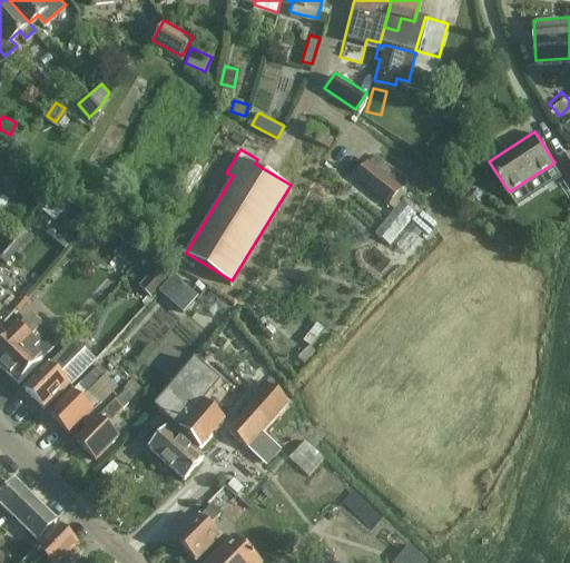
[(569,177),(569,150),(558,159),(569,177)]
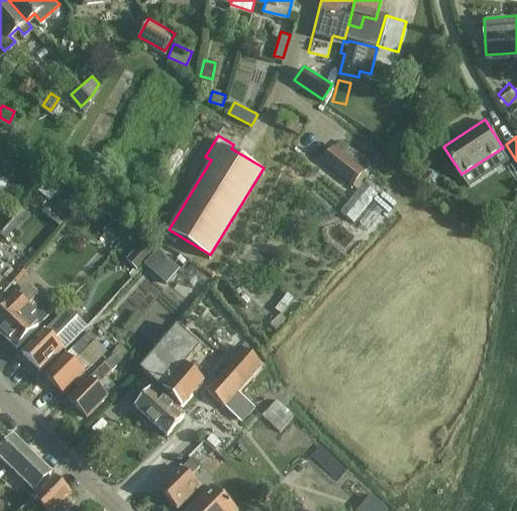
[(352,182),(364,167),(334,143),(322,159),(352,182)]
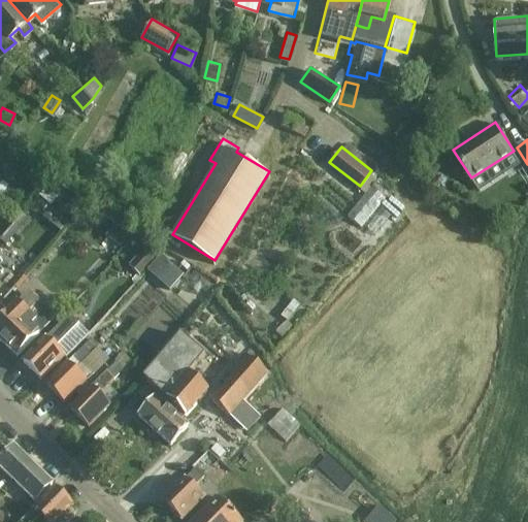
[(362,183),(342,210),(358,222),(377,193),(362,183)]
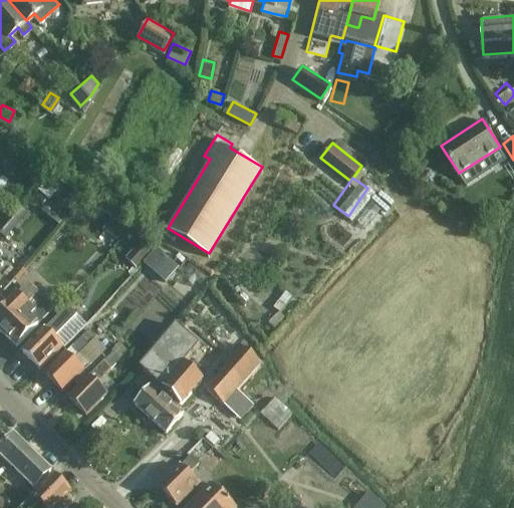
[(61,185),(54,192),(69,205),(78,195),(63,182),(61,185)]
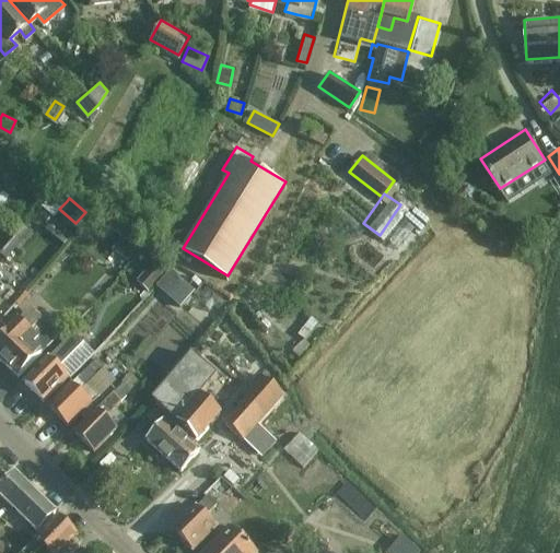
[(156,257),(138,279),(149,289),(167,268),(156,257)]
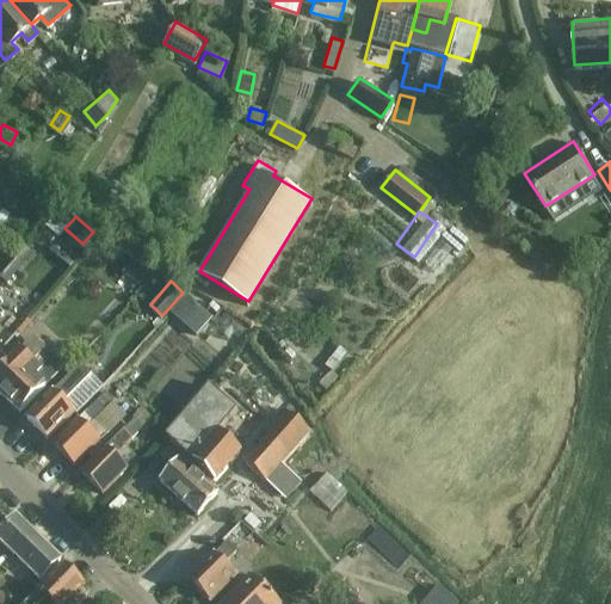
[(36,331),(56,300),(39,289),(19,320),(36,331)]
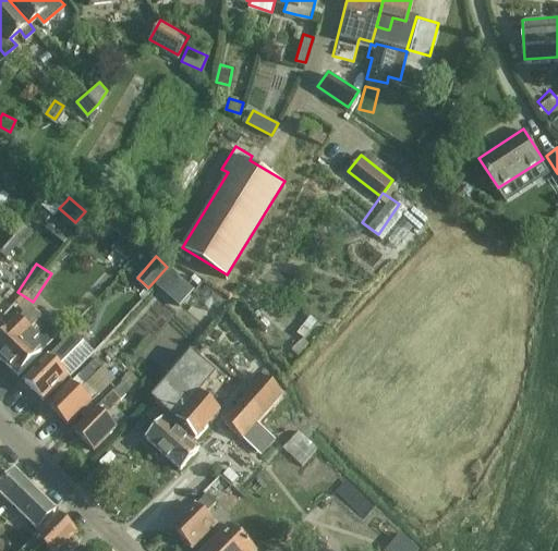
[(296,305),(279,320),(290,332),(307,317),(296,305)]
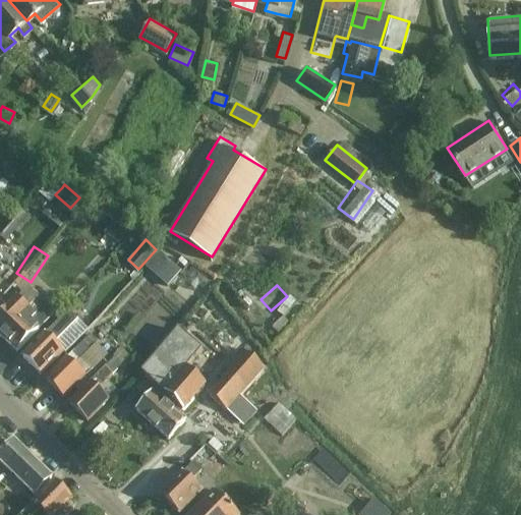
[(17,294),(0,310),(0,332),(1,331),(16,347),(38,325),(56,307),(48,299),(36,311),(17,294)]
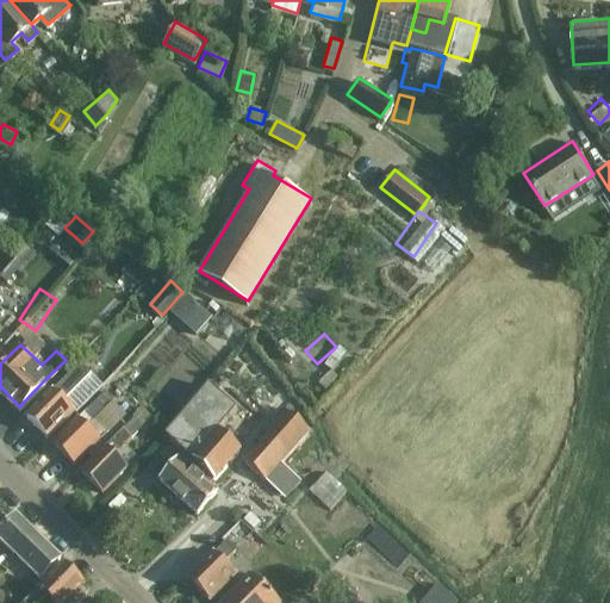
[(26,414),(47,434),(74,406),(64,397),(91,370),(81,359),(26,414)]
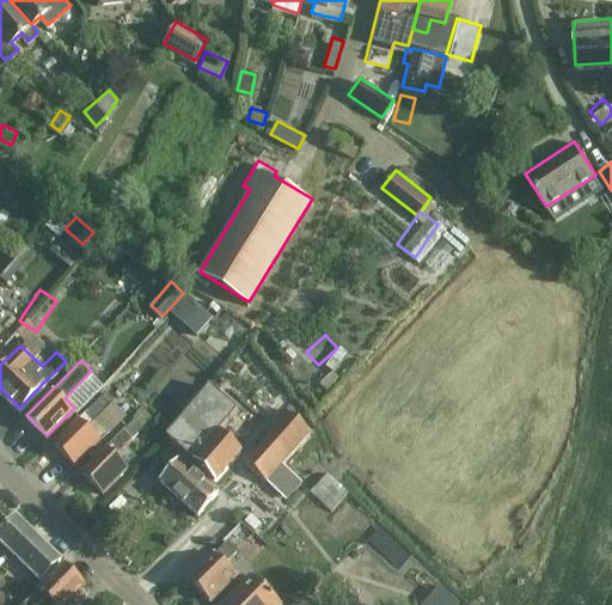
[(256,405),(270,393),(259,380),(245,391),(256,405)]
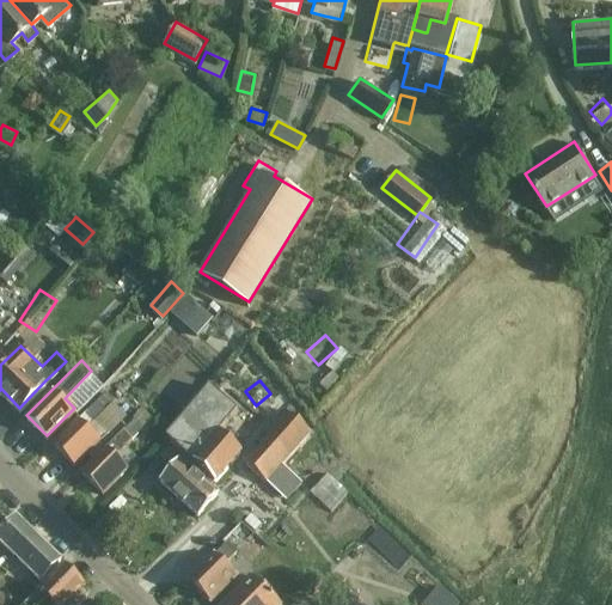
[(209,383),(166,434),(215,478),(240,448),(239,447),(219,428),(238,408),(209,383)]
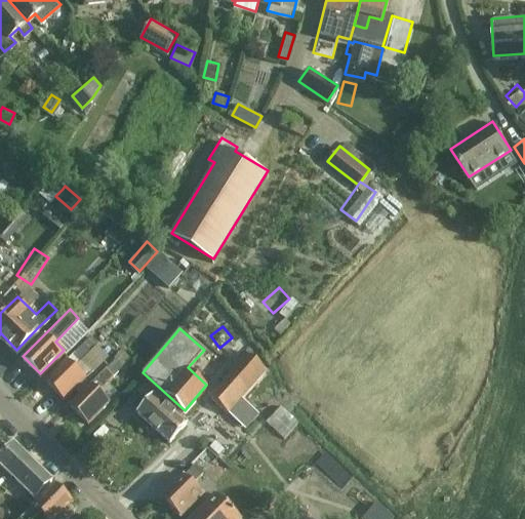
[(80,359),(90,349),(98,341),(90,332),(82,341),(83,342),(68,357),(68,356),(46,378),(64,396),(86,374),(76,364),(81,360),(80,359)]
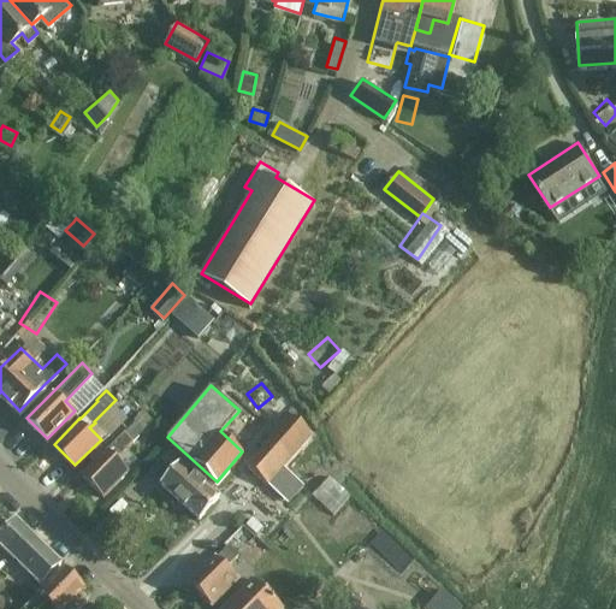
[(144,426),(142,424),(158,407),(149,400),(134,415),(136,418),(107,447),(107,445),(82,472),(104,494),(129,467),(116,455),(144,426)]
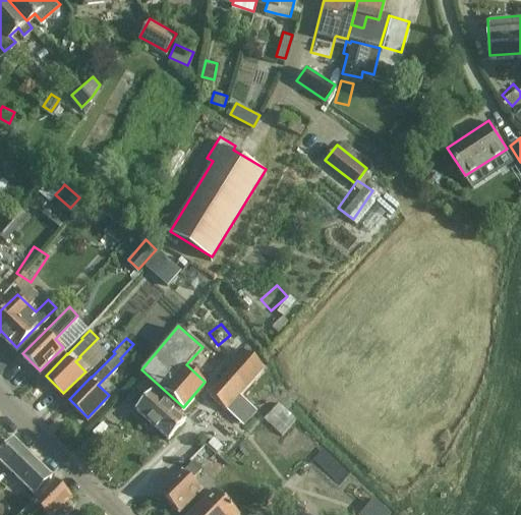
[(229,367),(208,391),(226,407),(243,423),(257,408),(240,393),(265,365),(241,344),(224,362),(229,367)]
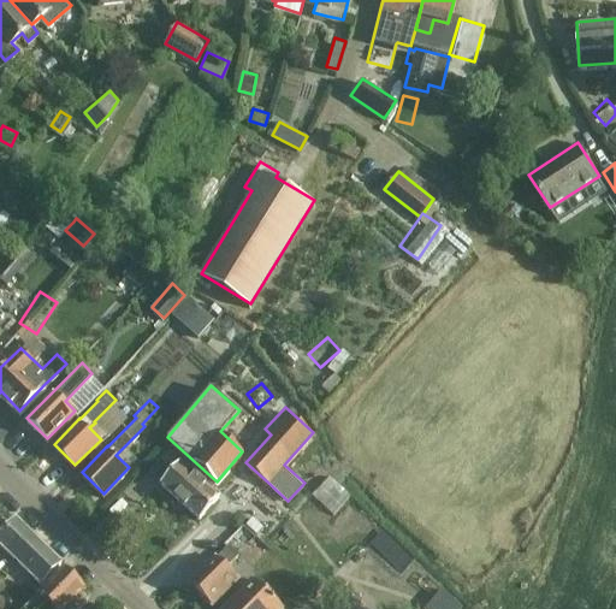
[(219,494),(181,460),(161,482),(199,515),(219,494)]
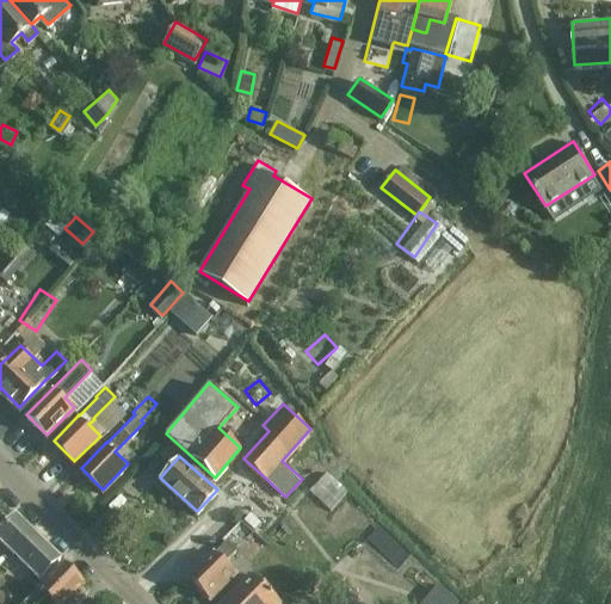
[(314,458),(300,475),(308,484),(322,467),(314,458)]
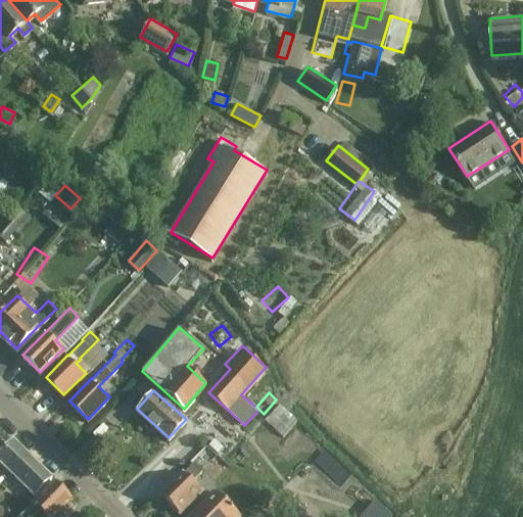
[(201,425),(215,441),(230,428),(217,413),(201,425)]
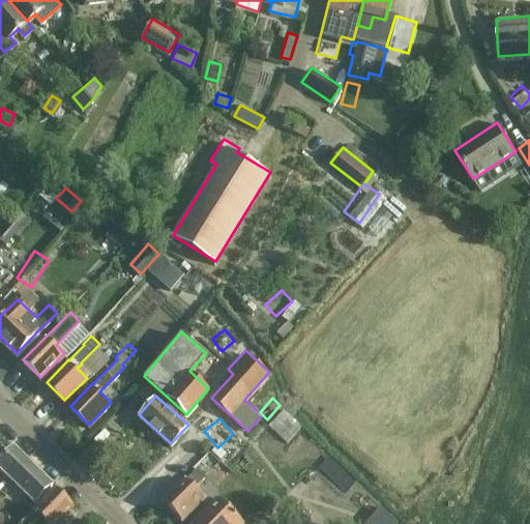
[(0,464),(35,498),(53,481),(16,444),(0,459),(0,464)]
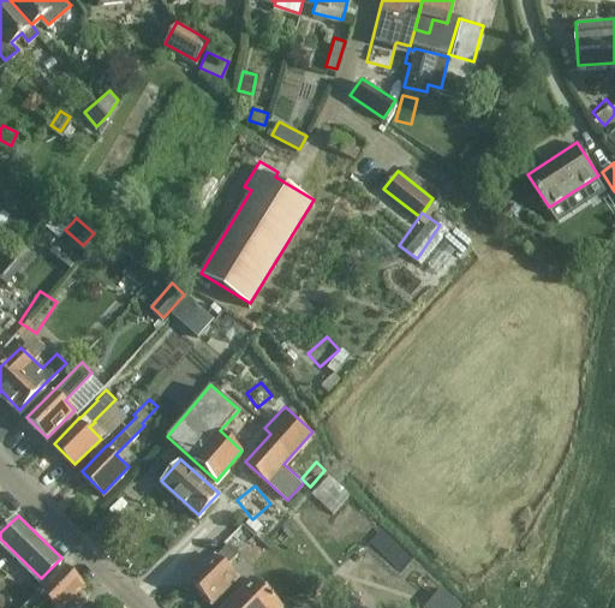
[(228,541),(190,579),(212,601),(238,574),(226,562),(238,550),(228,541)]
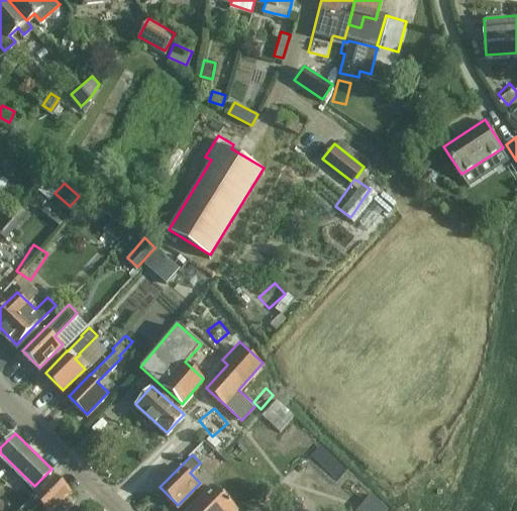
[(31,510),(40,502),(49,510),(52,510),(72,490),(55,472),(33,494),(33,495),(20,508),(23,510),(31,510)]
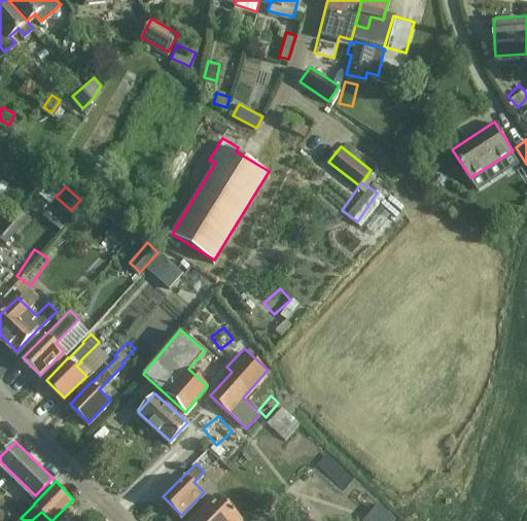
[(239,520),(243,518),(216,491),(187,520),(239,520)]
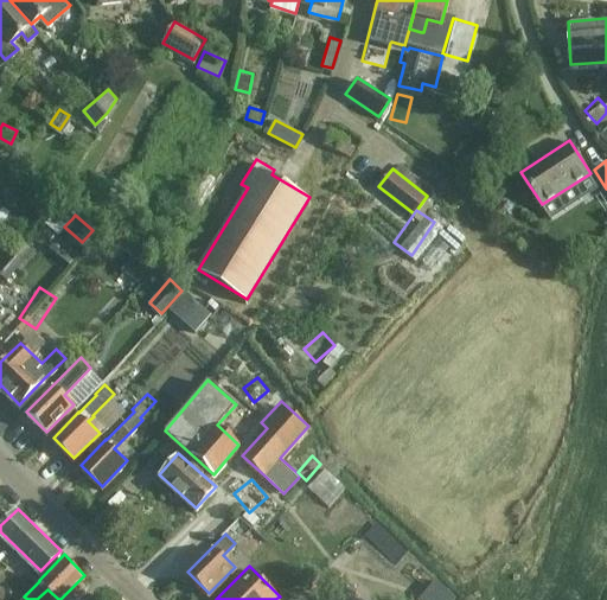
[(440,574),(421,595),(422,595),(427,599),(447,599),(457,589),(440,574)]
